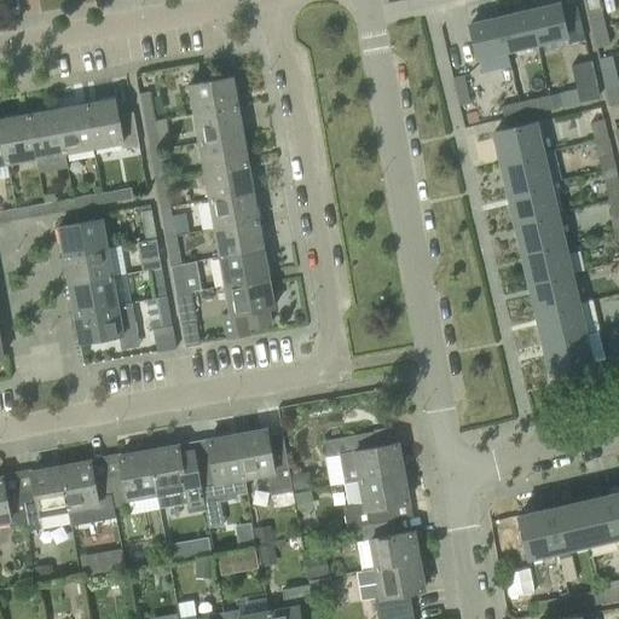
[(599,0),(585,0),(589,12),(602,9),(599,0)]
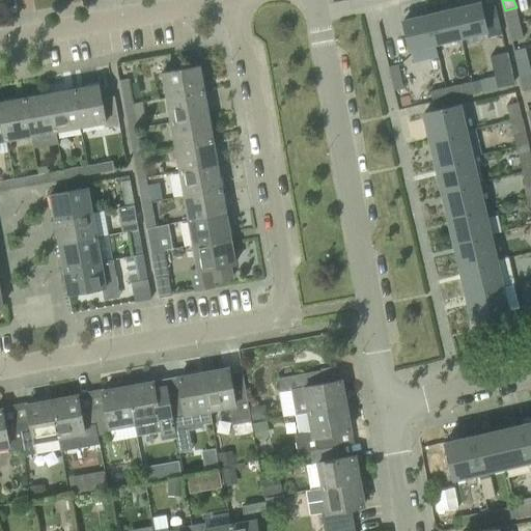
[(480,3),(453,9),(460,36),(486,30),(481,7),(480,3)]
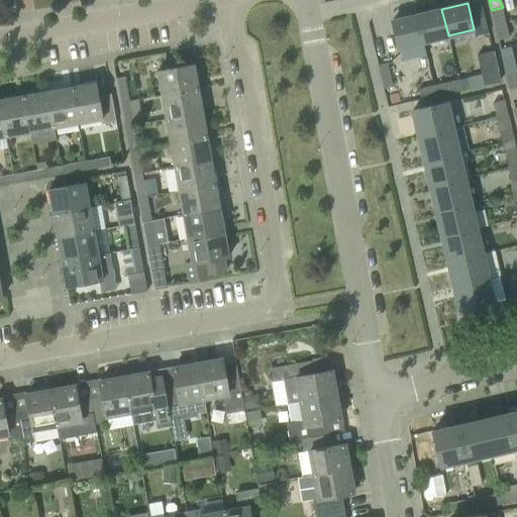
[(506,21),(503,7),(492,10),(495,24),(506,21)]
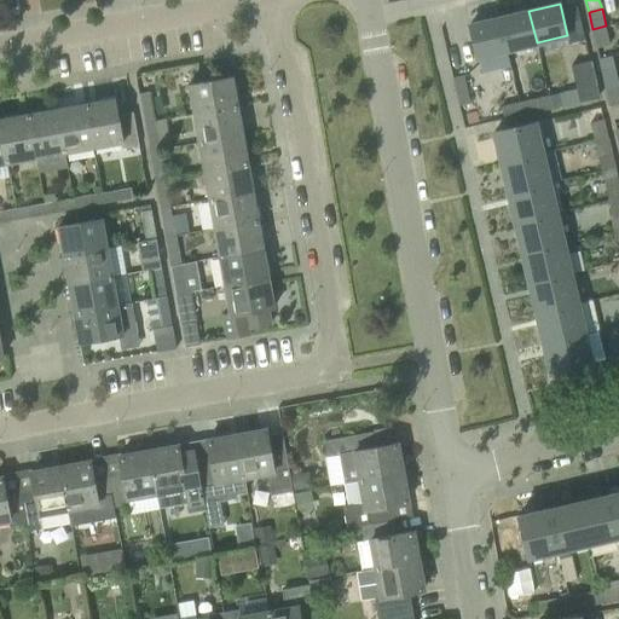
[(536,42),(528,11),(499,18),(507,50),(536,42)]
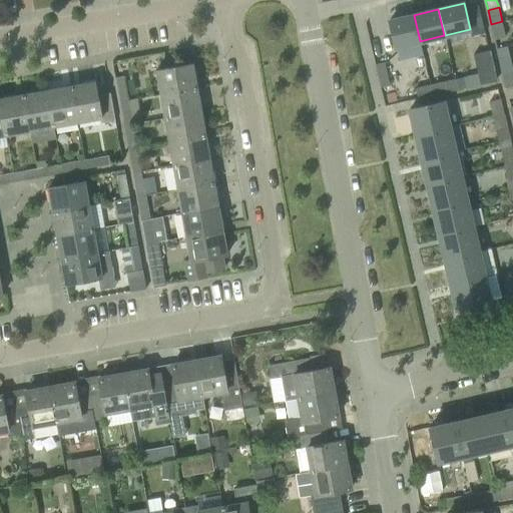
[(420,41),(414,15),(389,21),(395,47),(420,41)]
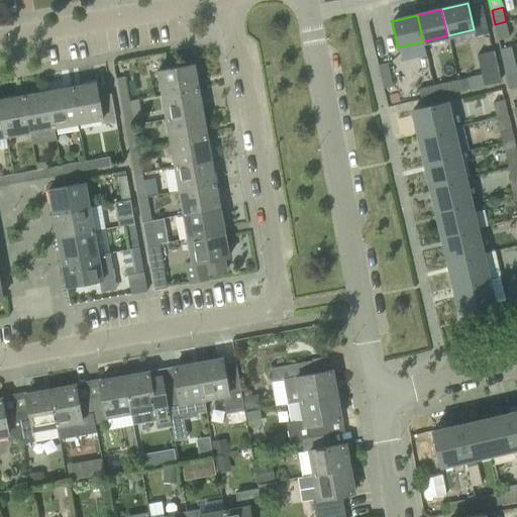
[(510,37),(506,21),(495,24),(499,40),(510,37)]
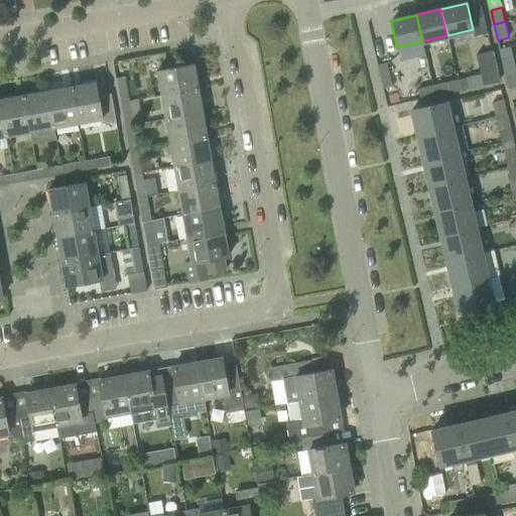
[(491,50),(476,53),(480,74),(483,85),(499,81),(496,70),(491,50)]
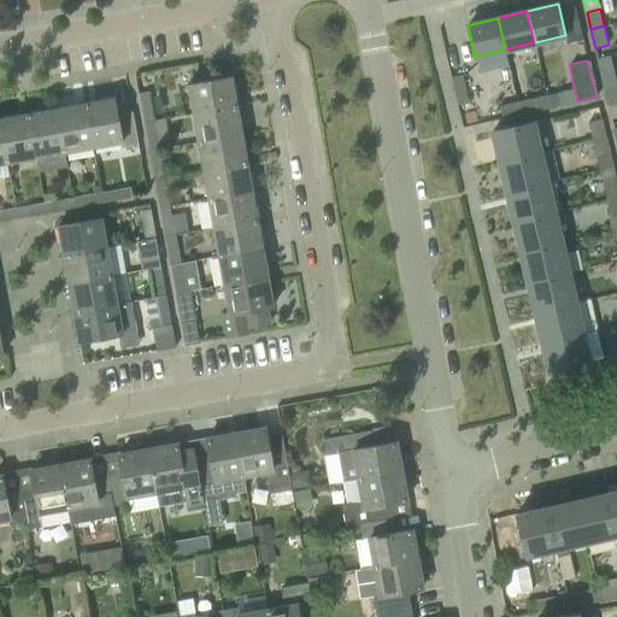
[(616,82),(613,66),(600,70),(604,87),(616,83),(616,82)]
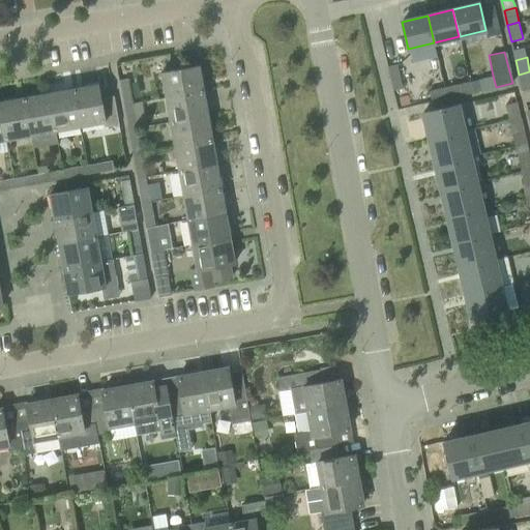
[(162,72),(166,97),(204,91),(199,65),(162,72)]
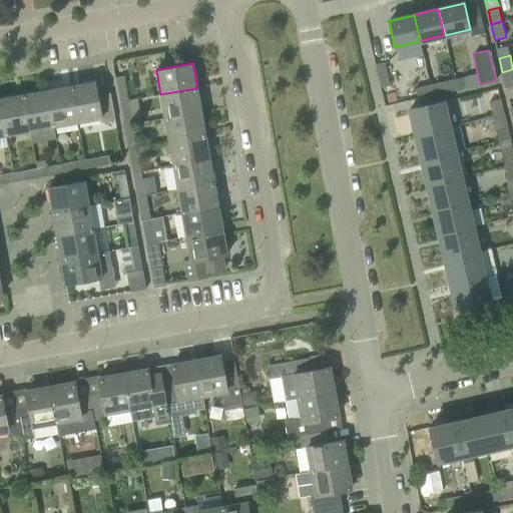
[(512,95),(512,69),(502,72),(508,97),(512,95)]
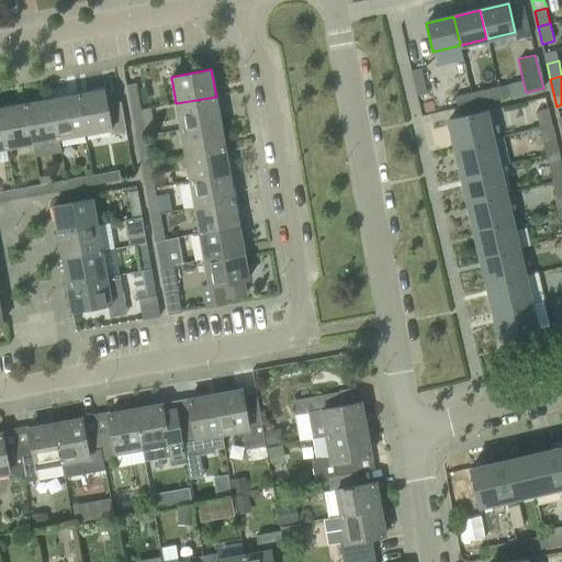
[(526,92),(523,80),(498,86),(501,98),(526,92)]
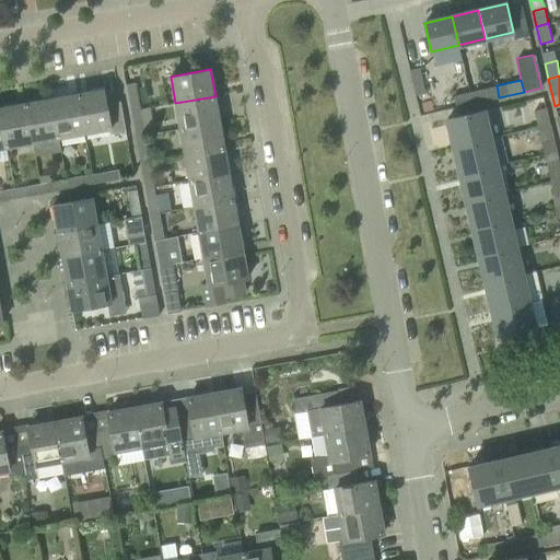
[(136,83),(126,84),(131,111),(140,109),(136,83)]
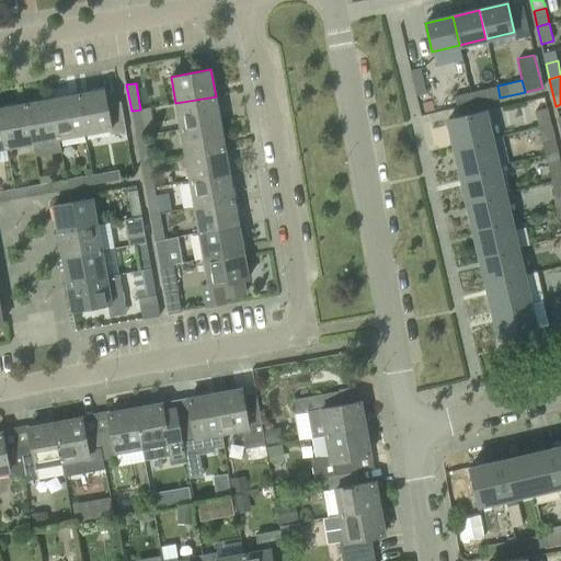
[(126,132),(121,102),(106,104),(104,89),(77,93),(84,134),(110,129),(111,135),(126,132)]
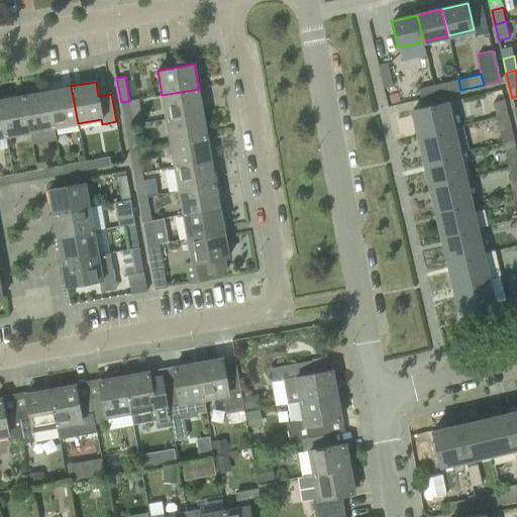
[(450,93),(447,82),(433,85),(436,96),(450,93)]
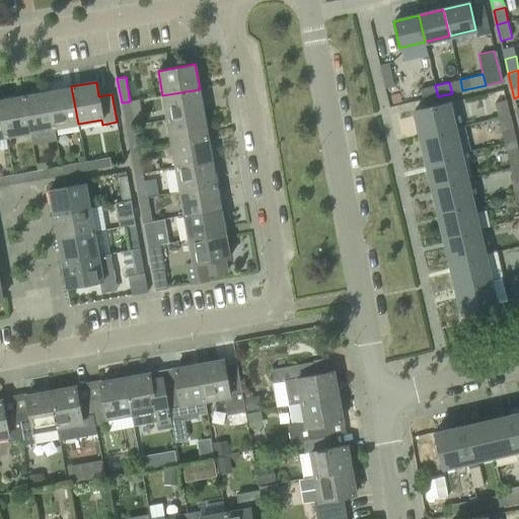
[(435,85),(420,88),(423,99),(438,96),(435,85)]
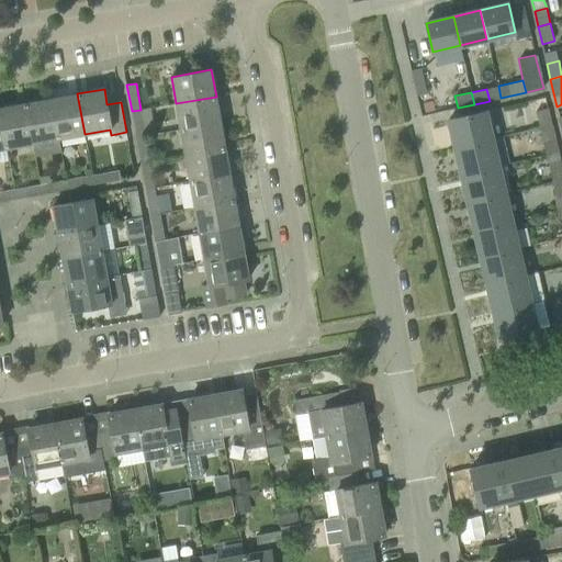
[(85,134),(77,93),(52,99),(58,139),(85,134)]
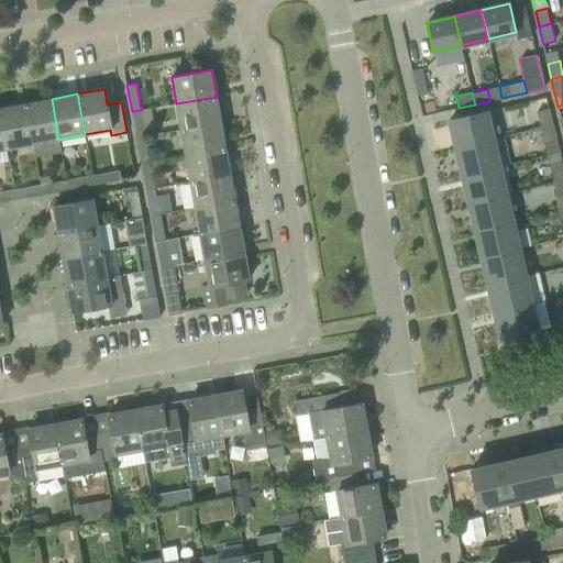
[(221,122),(217,97),(176,103),(180,130),(221,122)]
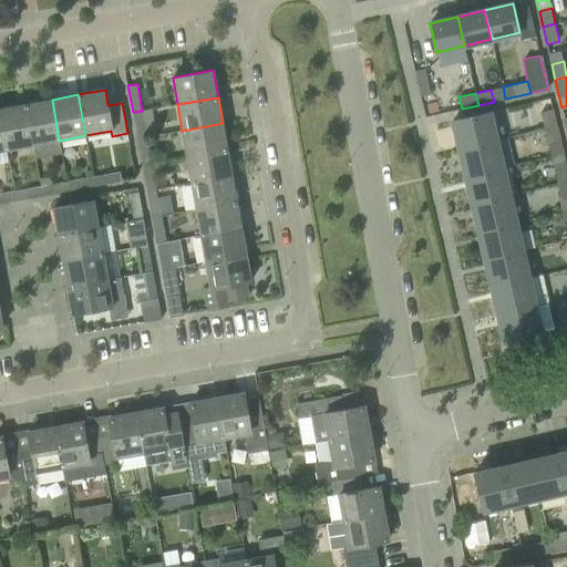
[(59,141),(52,100),(26,104),(33,145),(59,141)]
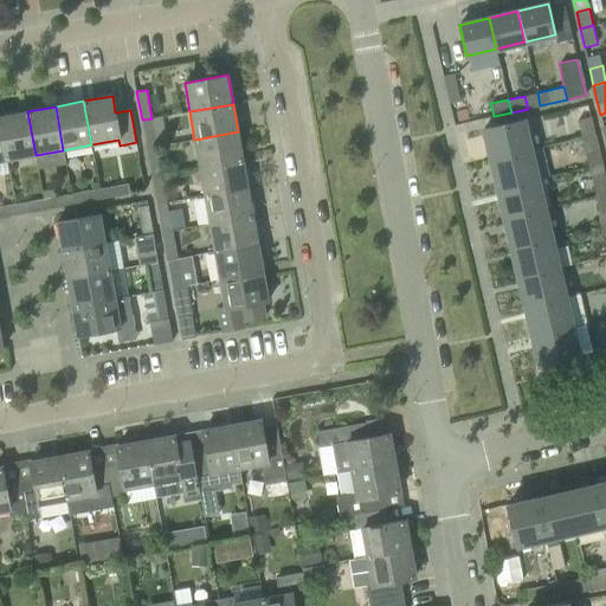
[(36,155),(27,111),(0,115),(0,120),(7,160),(36,155)]
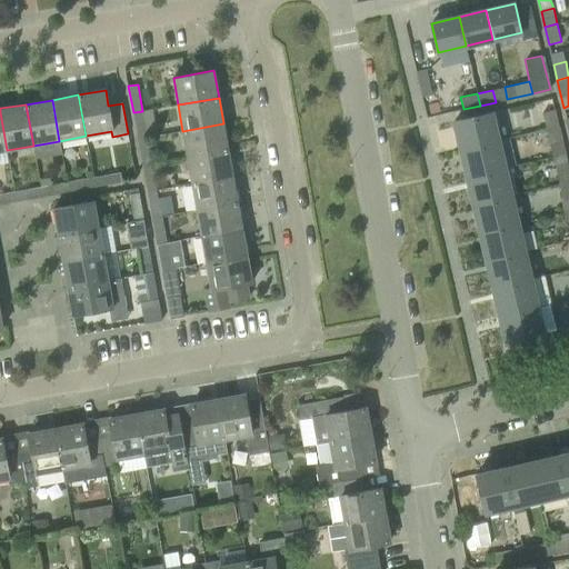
[(559,127),(555,109),(542,111),(547,129),(559,127)]
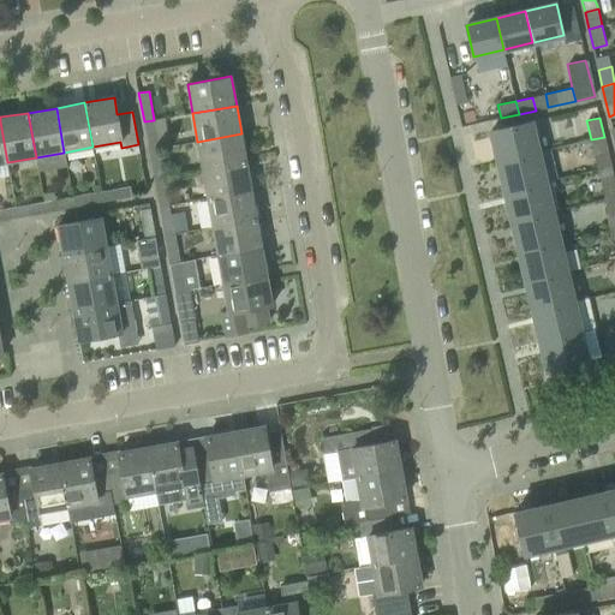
[(160,149),(154,120),(144,121),(149,150),(160,149)]
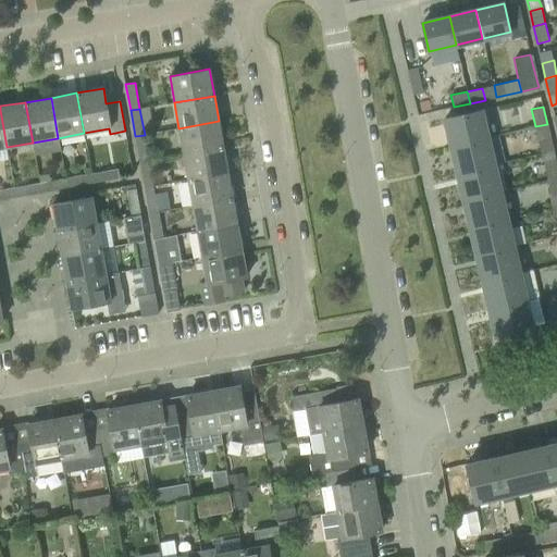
[(481,110),(466,113),(445,119),(452,146),(487,137),(481,110)]
